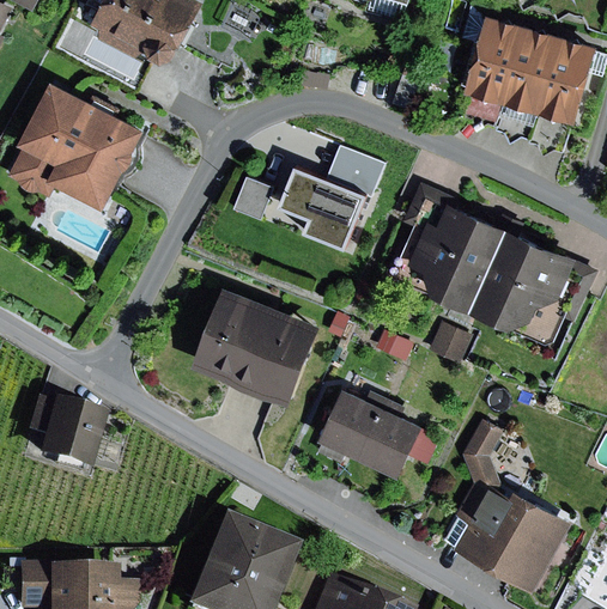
[(36,0),(7,0),(30,12),(36,0)]
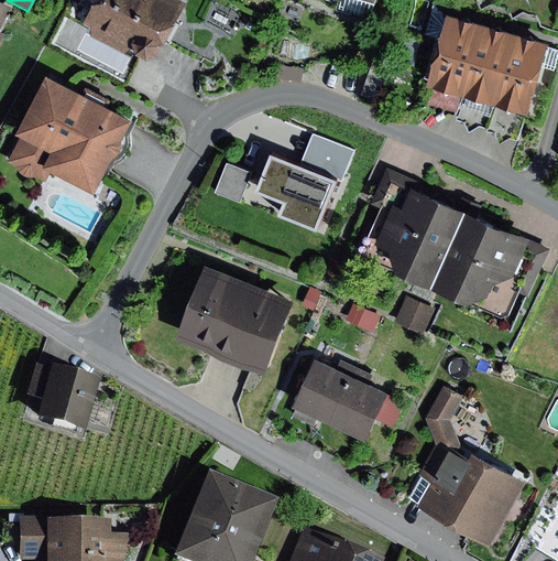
[(184,4),(175,0),(94,0),(83,23),(89,27),(88,36),(123,54),(130,49),(135,50),(135,52),(146,57),(159,55),(184,4)]
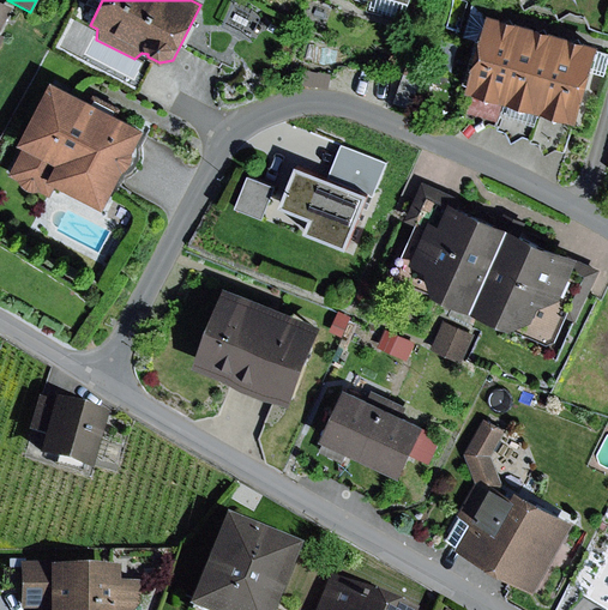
[(596,48),(485,17),(463,94),(575,125),(596,48)]
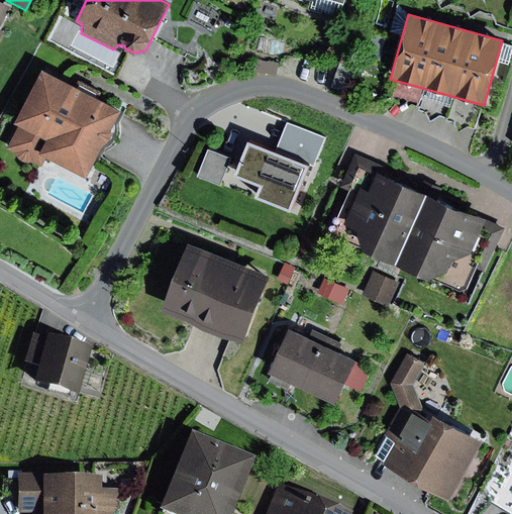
[(119,111),(40,70),(12,123),(16,125),(3,150),(11,155),(13,160),(18,164),(24,165),(30,165),(38,169),(44,157),(84,178),(119,111)]
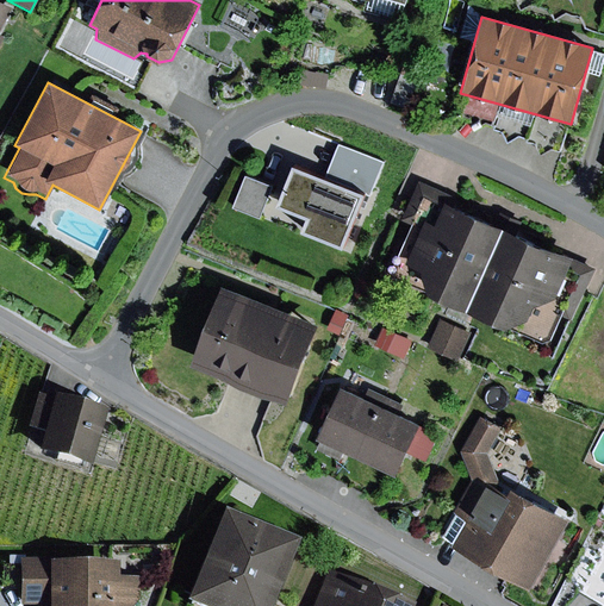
[(323,181),(291,168),(275,208),(304,219),(299,233),(342,250),(362,198),(366,199),(379,166),(335,149),(323,181)]
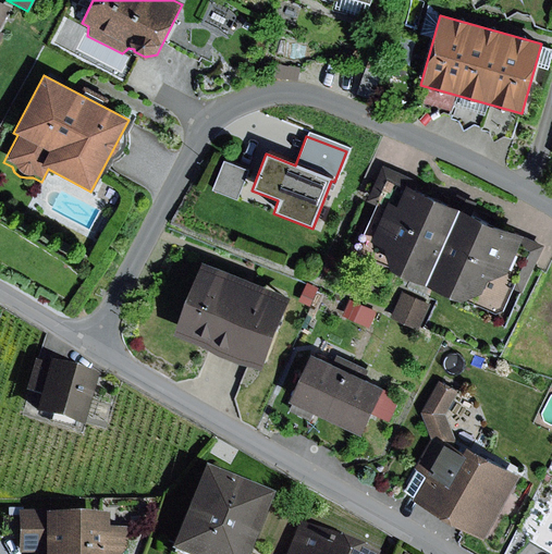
[(246,172),(220,162),(208,193),(234,202),(246,172)]
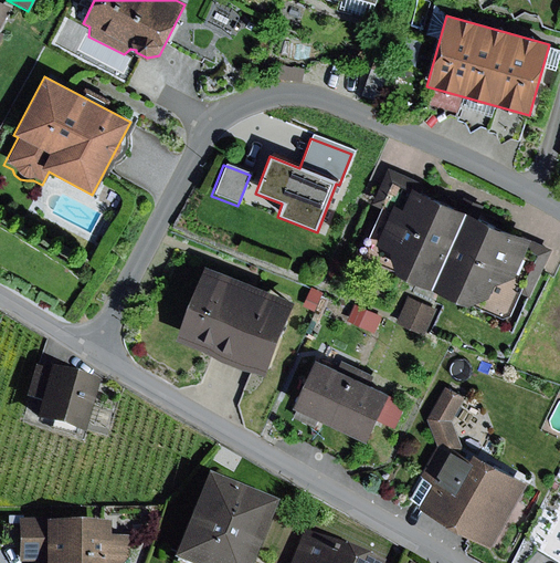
[(530,240),(410,189),(402,210),(392,207),(376,246),(388,251),(397,273),(469,305),(488,296),(494,285),(514,279),(530,240)]
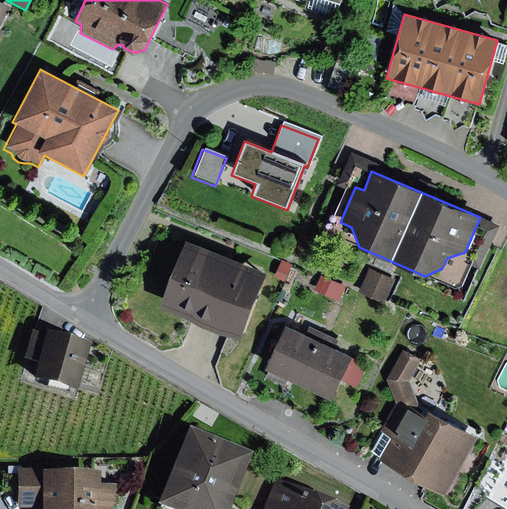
[(266,272),(184,241),(158,309),(240,340),(266,272)]
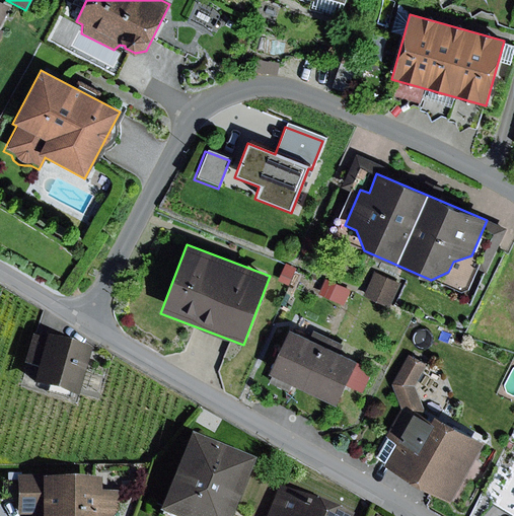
[(395,285),(370,275),(360,298),(385,308),(395,285)]
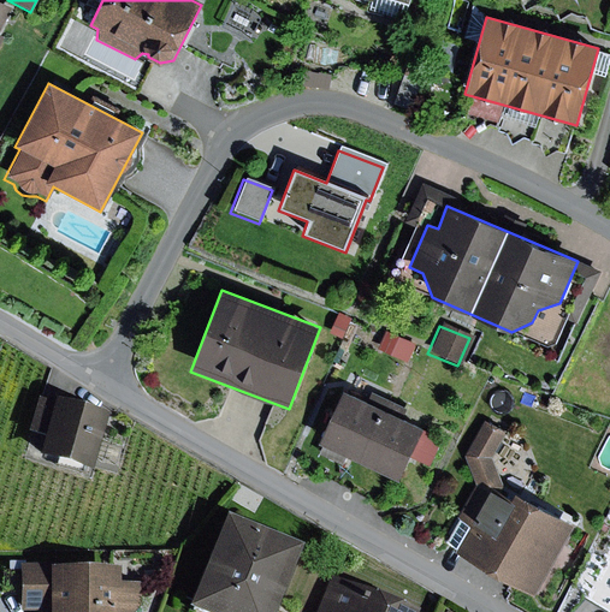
[(412,348),(382,334),(373,351),(403,364),(412,348)]
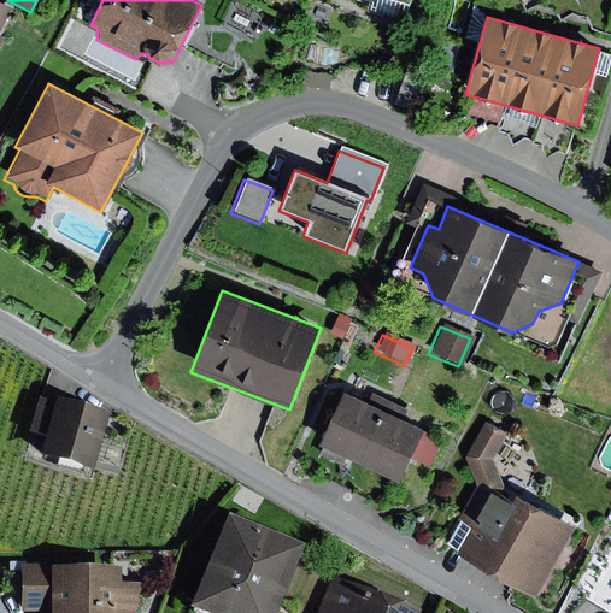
[(423,431),(342,394),(318,446),(399,483),(423,431)]
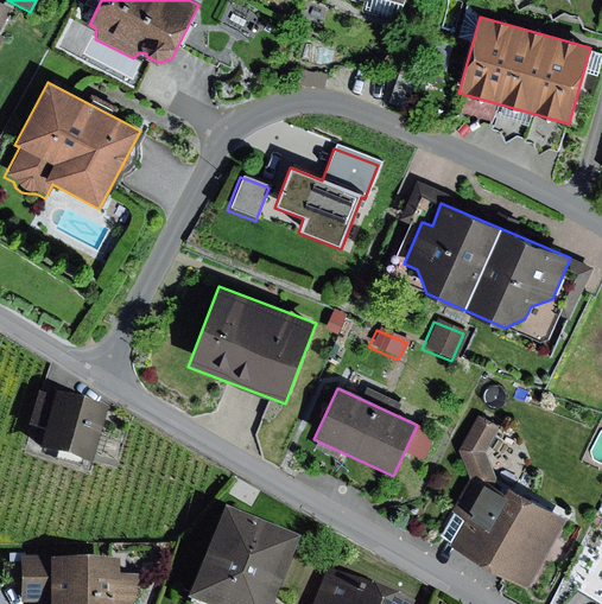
[(101,413),(49,398),(48,402),(31,396),(21,431),(37,436),(31,456),(83,471),(101,413)]
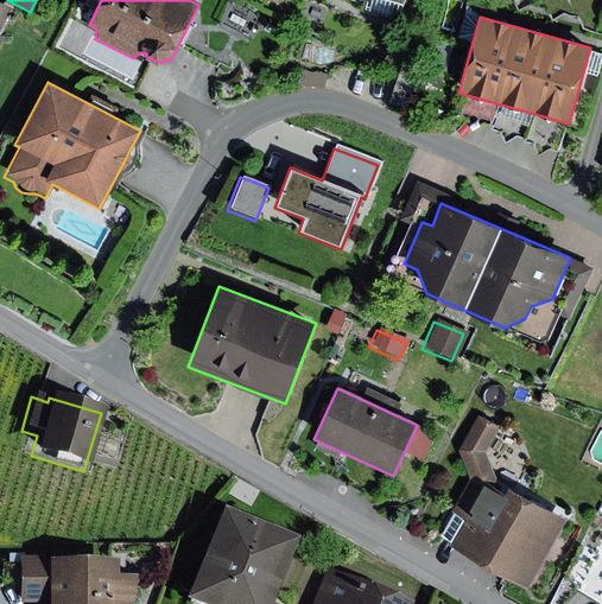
[(496,430),(474,418),(455,452),(467,481),(435,538),(527,587),(565,520),(507,488),(504,494),(494,489),(483,455),(496,430)]
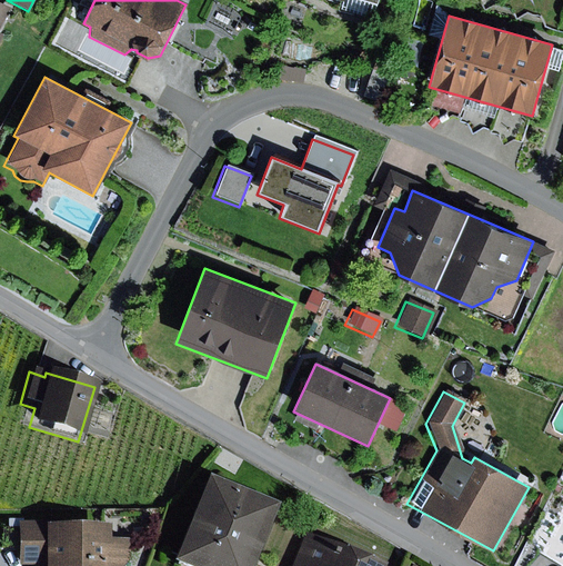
[(250,565),(273,509),(202,480),(168,565),(250,565)]
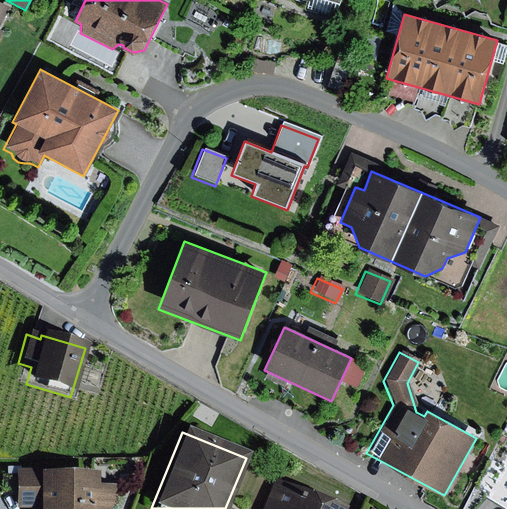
[(38,472),(10,472),(10,508),(112,508),(113,507),(112,487),(96,487),(95,475),(38,476),(38,472)]
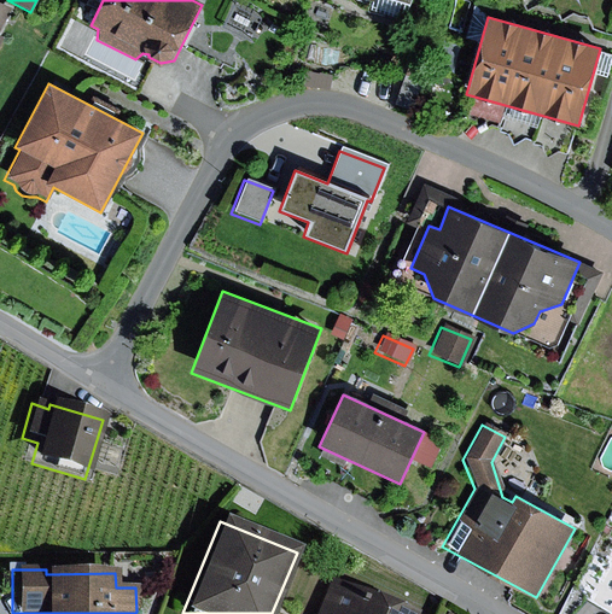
[(404,613),(327,583),(314,613),(404,613)]
